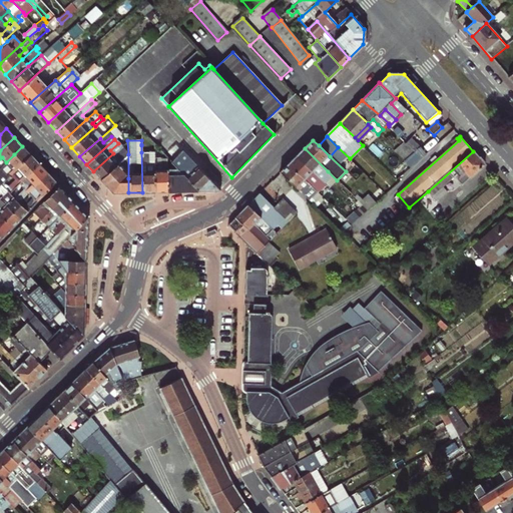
[(395,150),(405,160),(415,152),(404,141),(395,150)]
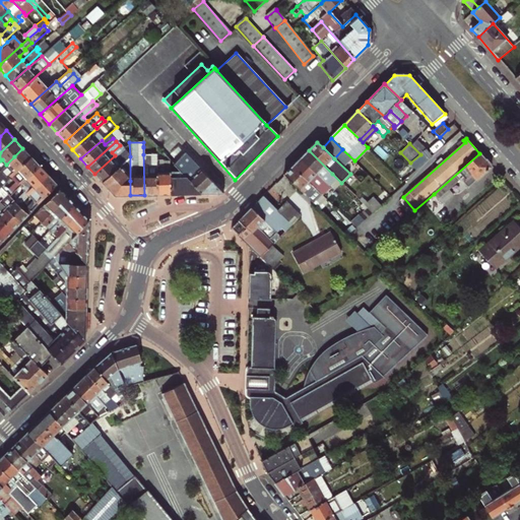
[(122,148),(120,145),(112,152),(115,155),(122,148)]
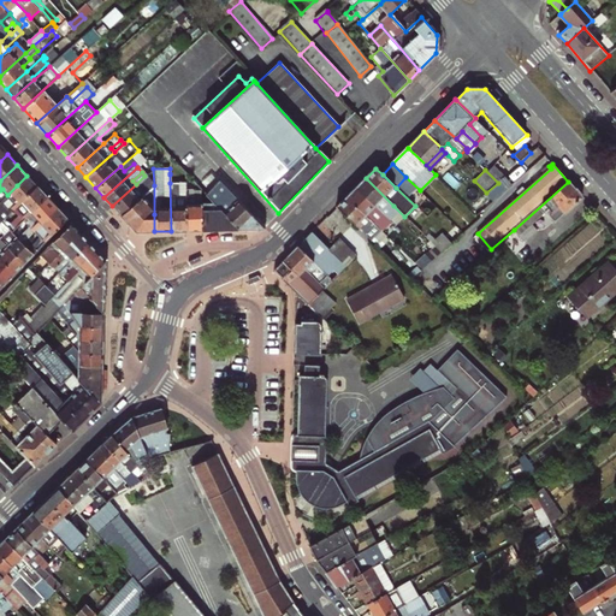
[(171,231),(185,230),(184,197),(184,182),(184,175),(170,175),(170,183),(171,231)]
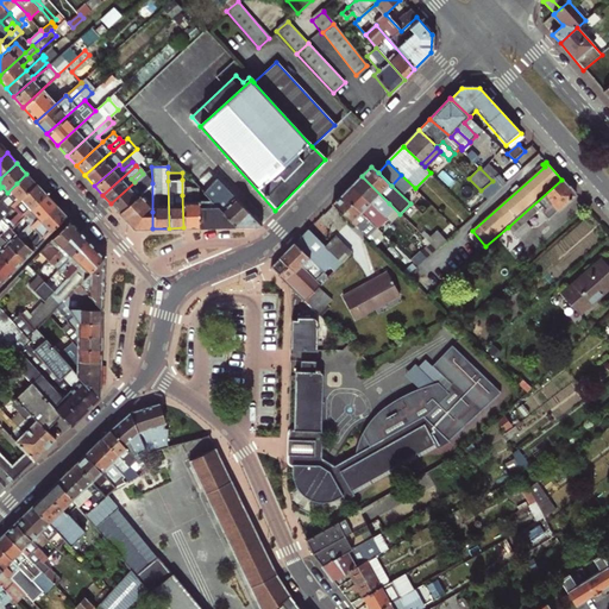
[(433,175),(431,173),(415,188),(418,190),(433,175)]
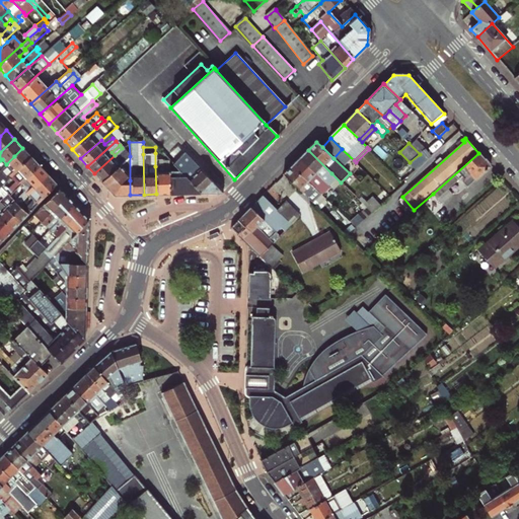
[(3,184),(10,176),(29,156),(22,148),(14,156),(6,164),(2,168),(0,170),(0,188),(3,184)]
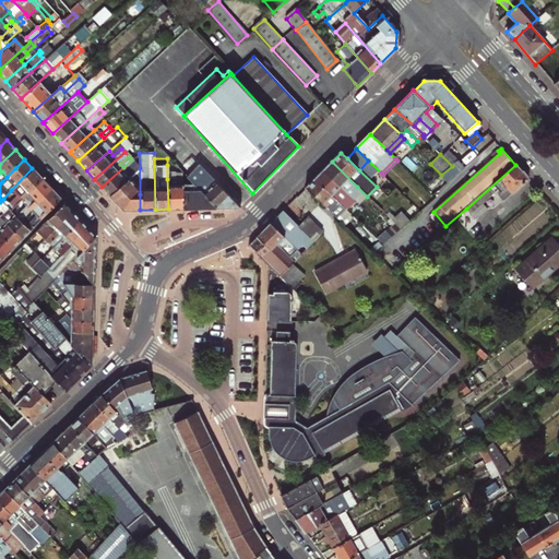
[(102,187),(109,195),(128,179),(131,176),(128,173),(137,165),(131,159),(123,167),(102,187)]
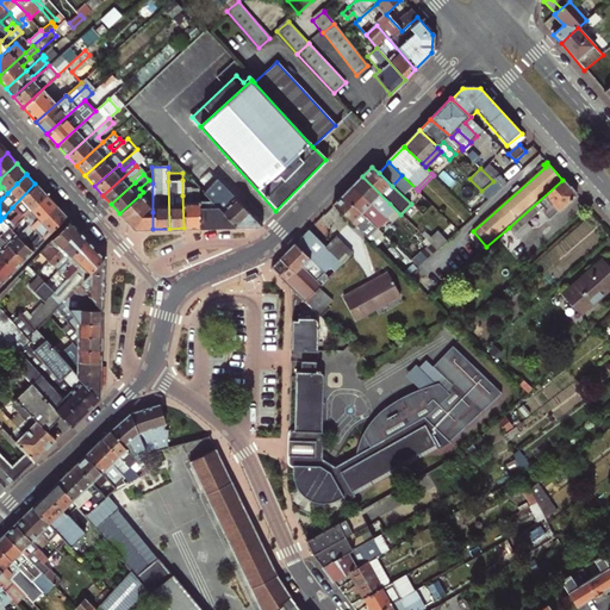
[(354,185),(380,212),(390,204),(362,176),(354,185)]
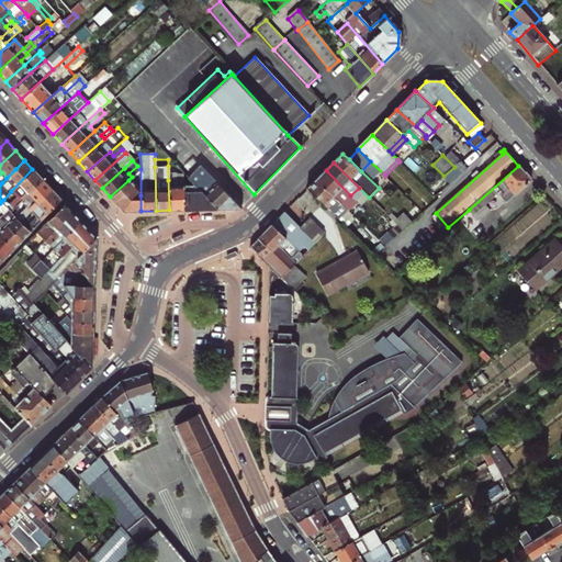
[(189,181),(192,184),(215,209),(239,209),(199,165),(184,177),(189,181)]
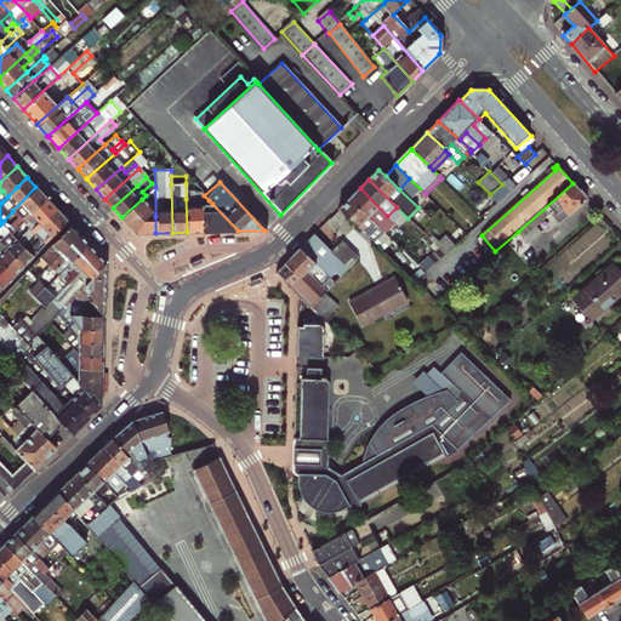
[(573,183),(518,232),(530,245),(542,233),(537,227),(548,216),(550,217),(552,216),(559,224),(588,200),(573,183)]
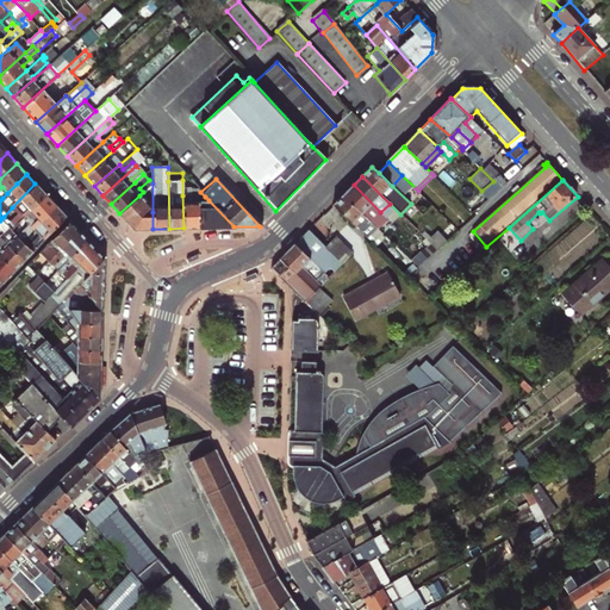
[(35,184),(12,207),(19,215),(7,228),(11,231),(23,219),(45,194),(35,184)]
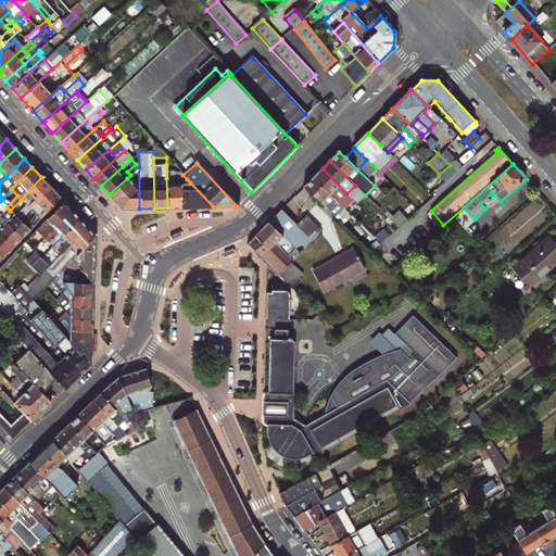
[(139,193),(139,167),(130,175),(127,178),(136,188),(136,193),(139,193)]
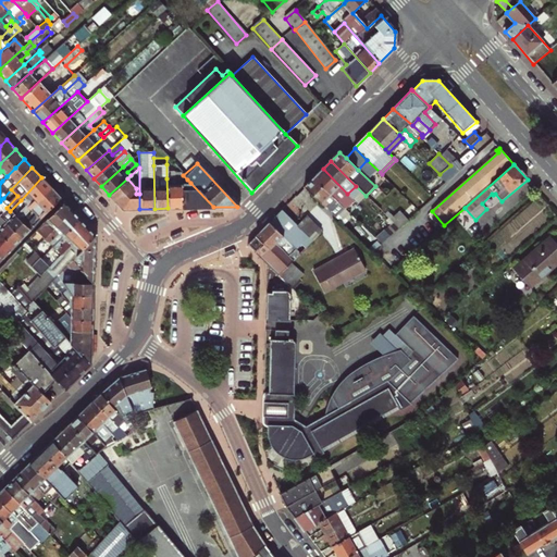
[(314,178),(339,203),(347,194),(323,169),(314,178)]
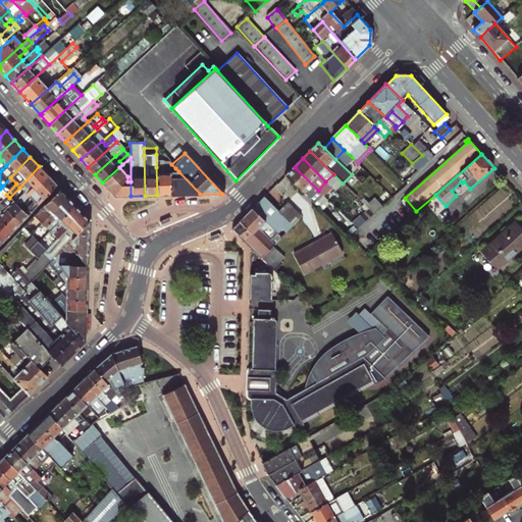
[(156,167),(157,195),(170,195),(169,162),(163,162),(163,167),(156,167)]
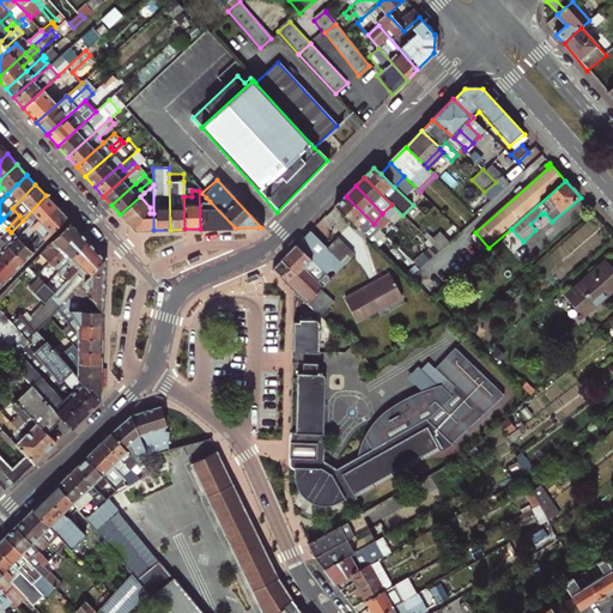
[(201,193),(199,190),(200,229),(235,228),(210,201),(206,198),(201,193)]
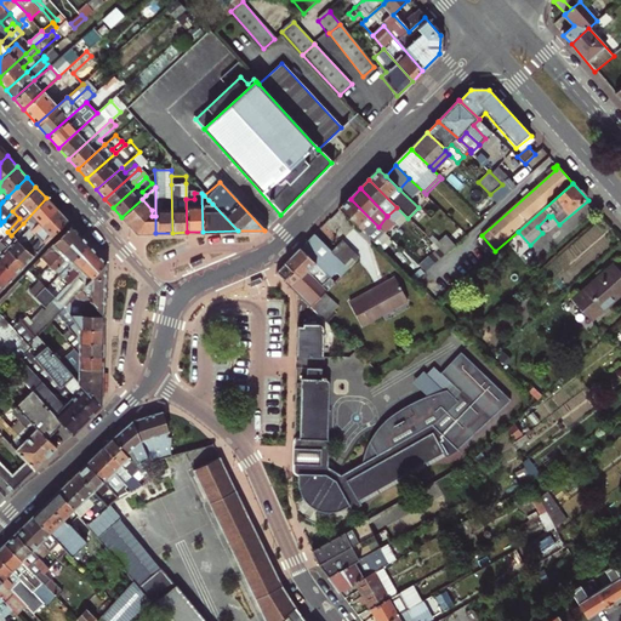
[(22,245),(33,234),(56,209),(46,198),(23,223),(29,229),(17,241),(22,245)]
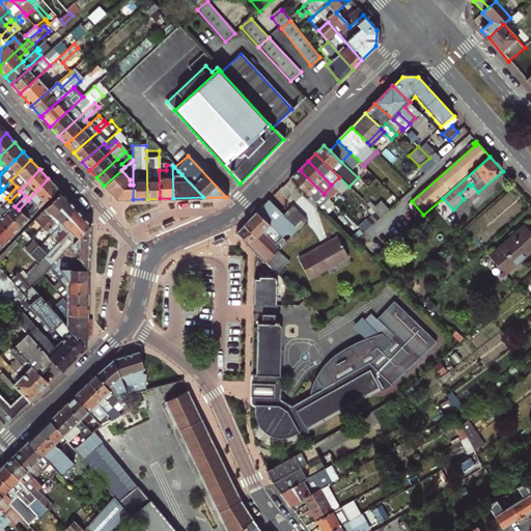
[(116,199),(133,199),(133,185),(130,185),(130,179),(121,170),(104,186),(116,199)]
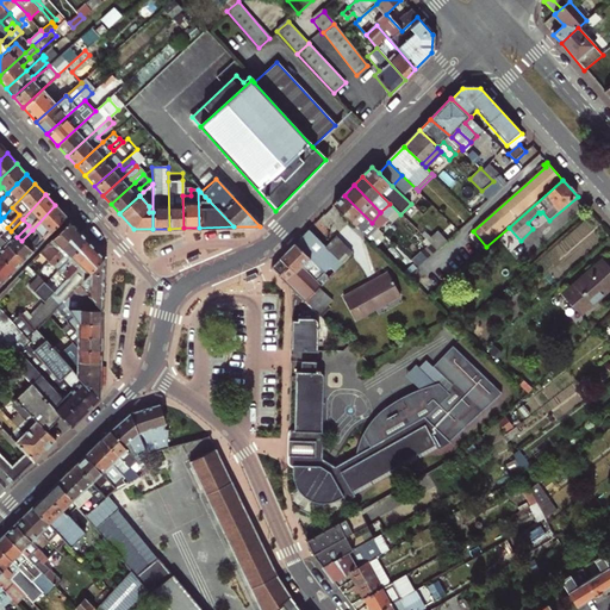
[(379,229),(372,223),(344,195),(335,205),(369,238),(379,229)]
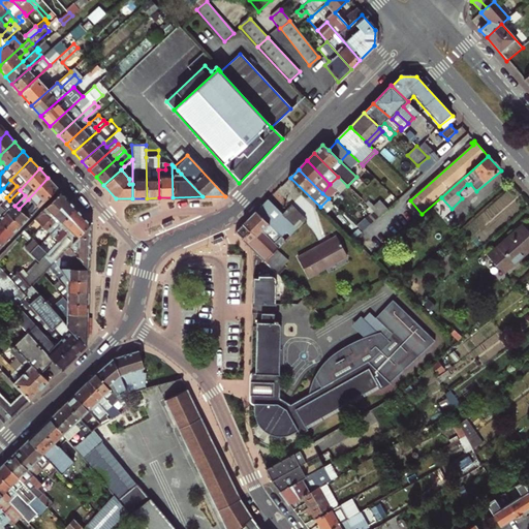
[(48,178),(28,199),(33,205),(24,214),(28,218),(57,188),(48,178)]
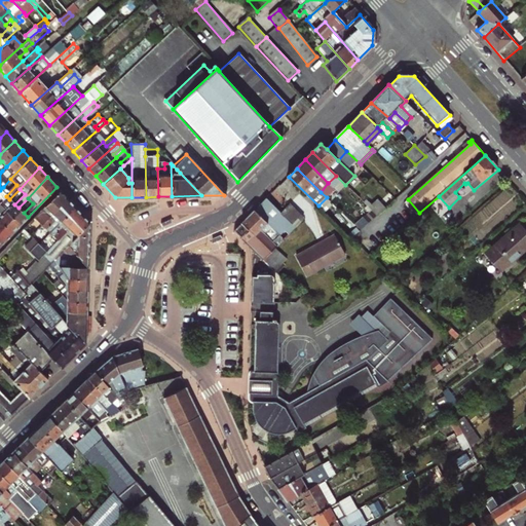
[(14,204),(9,199),(6,196),(2,192),(0,190),(0,199),(2,201),(0,203),(0,208),(4,212),(20,226),(28,217),(24,213),(19,208),(14,204)]
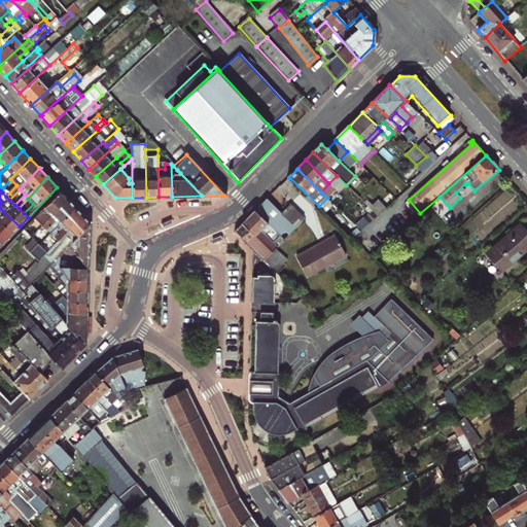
[(60,191),(36,216),(43,223),(66,199),(60,191)]
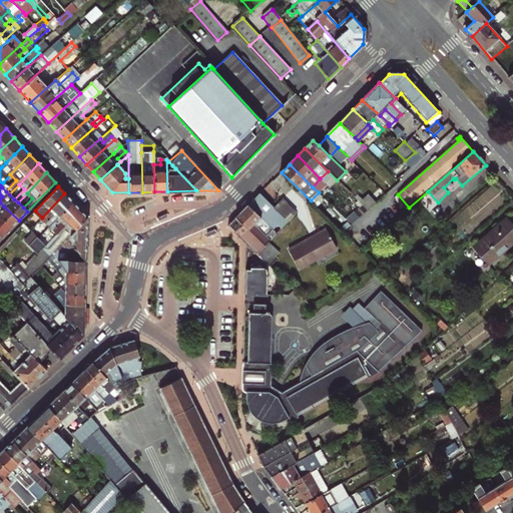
[(53,212),(57,217),(71,201),(64,193),(42,217),(40,220),(43,223),(53,212)]
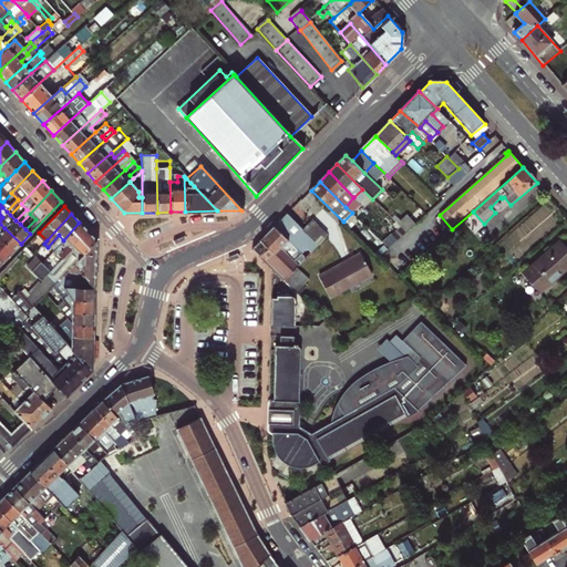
[(288,214),(275,227),(307,258),(319,245),(303,230),(288,214)]
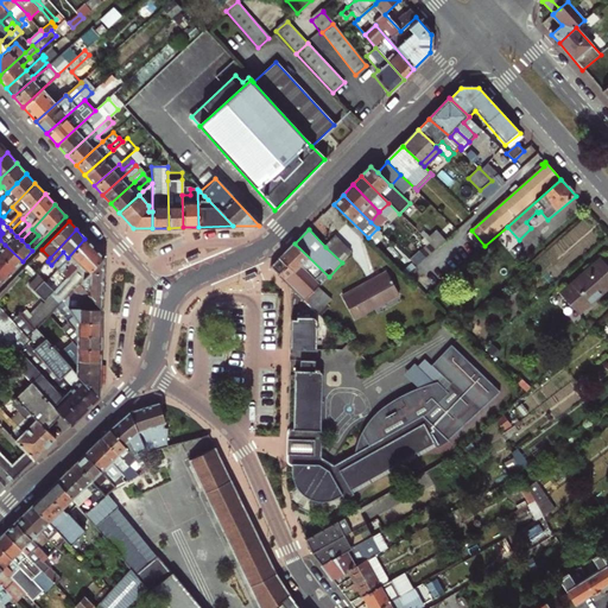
[(430,244),(437,251),(448,241),(438,232),(428,241),(430,244)]
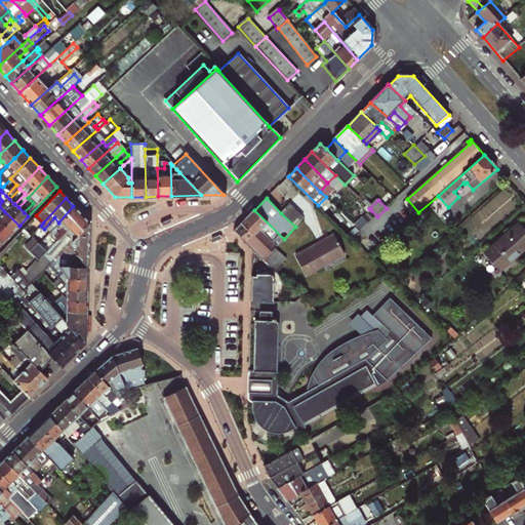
[(281,213),(295,227),(305,218),(289,204),(281,213)]
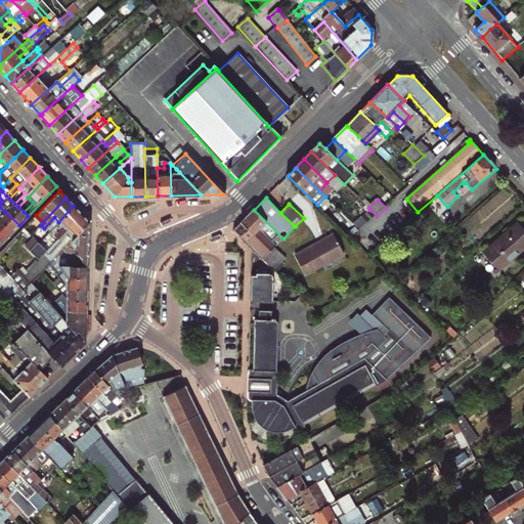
[(73,206),(58,222),(63,227),(52,238),(55,242),(81,215),(73,206)]
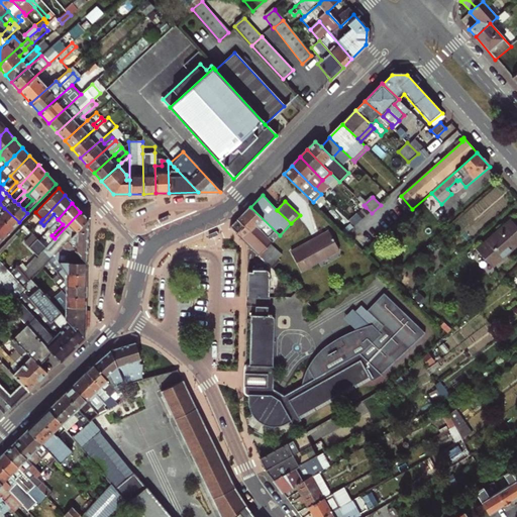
[(237,235),(248,245),(260,256),(271,244),(280,235),(250,207),(238,220),(244,227),(237,234),(237,235)]
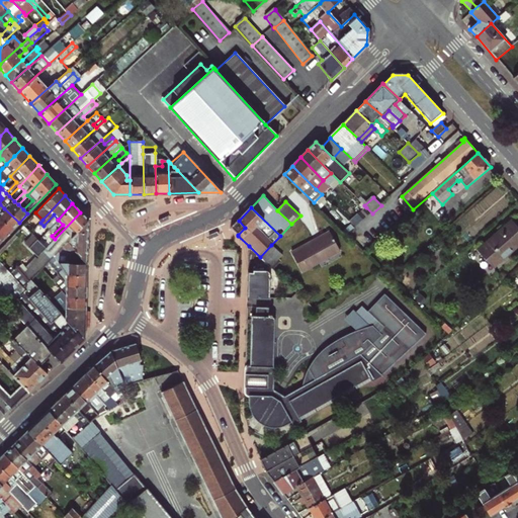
[(372,213),(366,207),(358,216),(363,221),(372,213)]
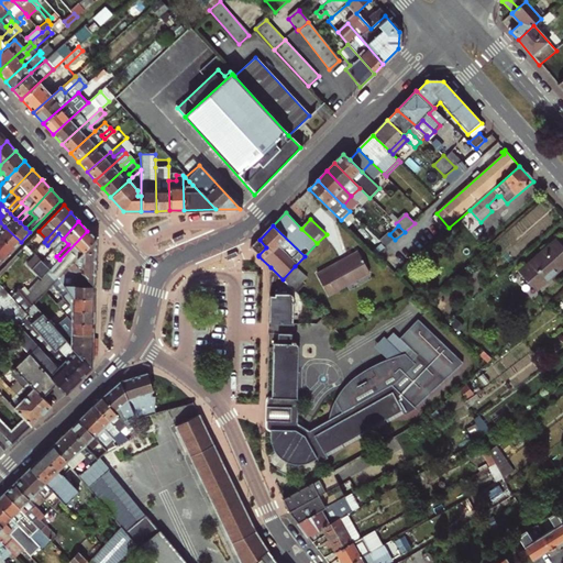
[(4,227),(0,231),(0,238),(13,250),(21,242),(4,227)]
